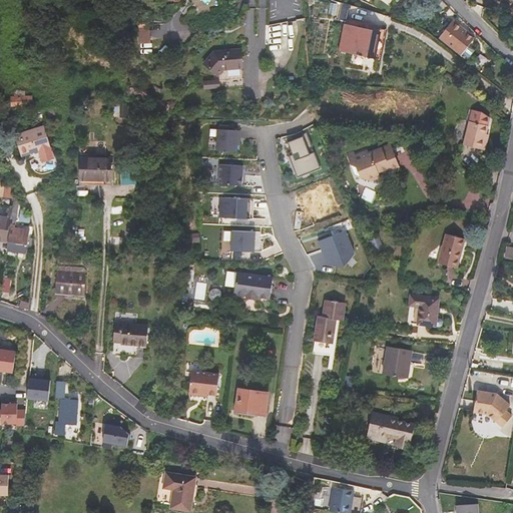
[(331,3),(329,13),(336,15),(338,4),(331,3)]
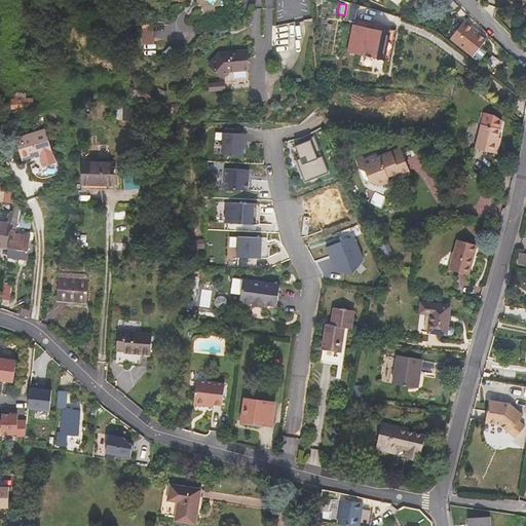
[(357,5),(351,4),(348,20),(354,22),(357,5)]
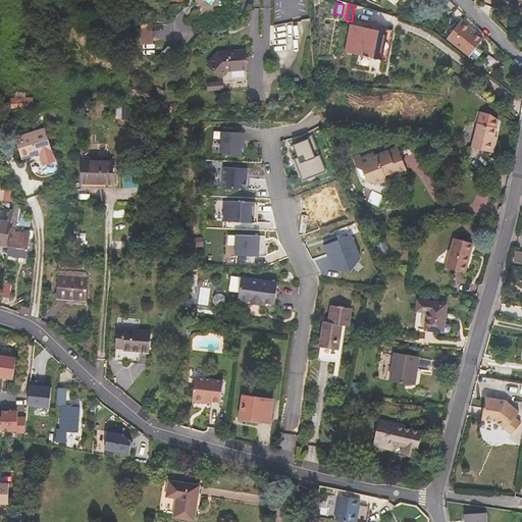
[(469,56),(483,39),(474,32),(472,35),(469,33),(472,29),(462,20),(448,38),(469,56)]
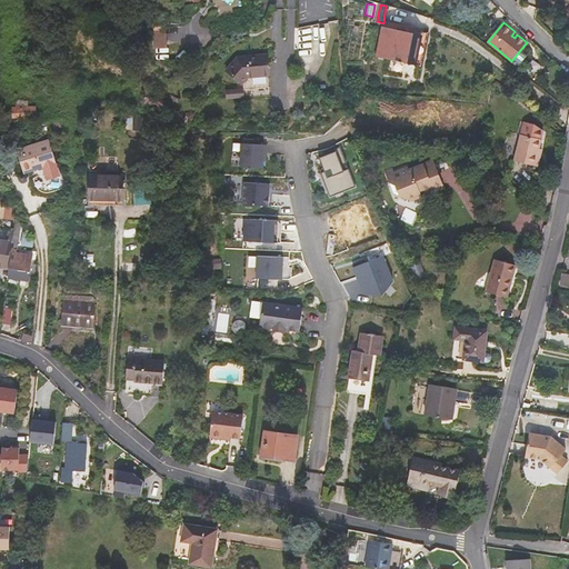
[(421,65),(428,32),(383,23),(382,28),(417,36),(411,62),(421,65)]
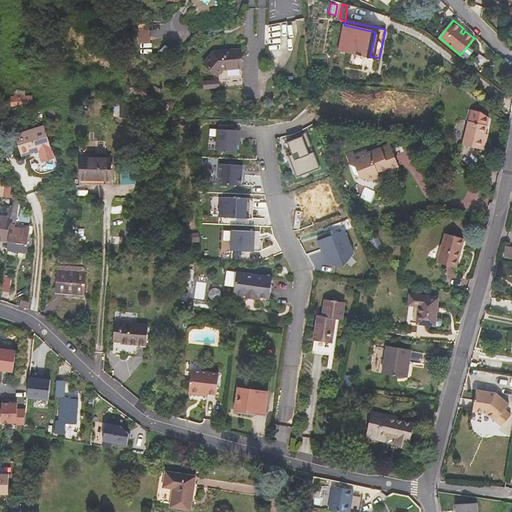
[(293,23),(269,26),(270,35),(284,33),(285,37),(295,36),(293,23)]
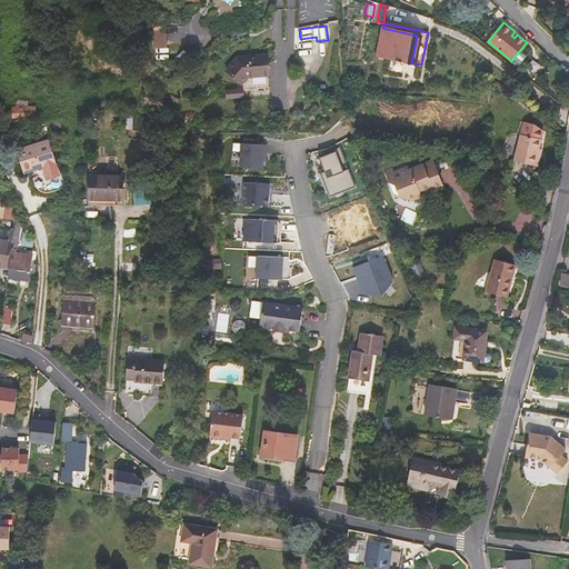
[(411,62),(417,36),(382,28),(377,56),(411,62)]
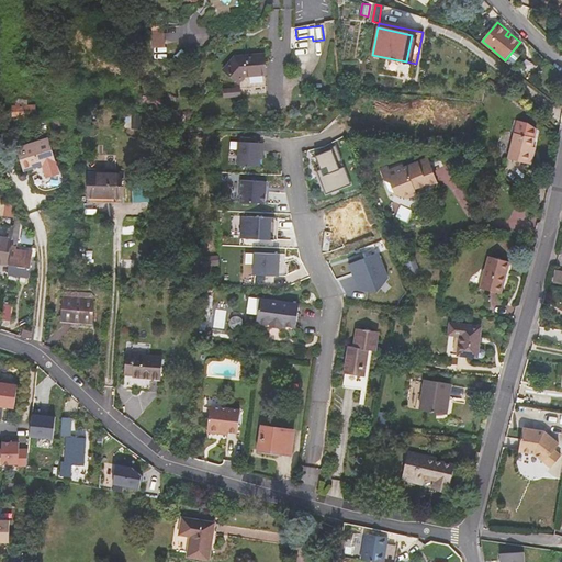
[(152,46),(165,47),(166,31),(153,31),(152,46)]
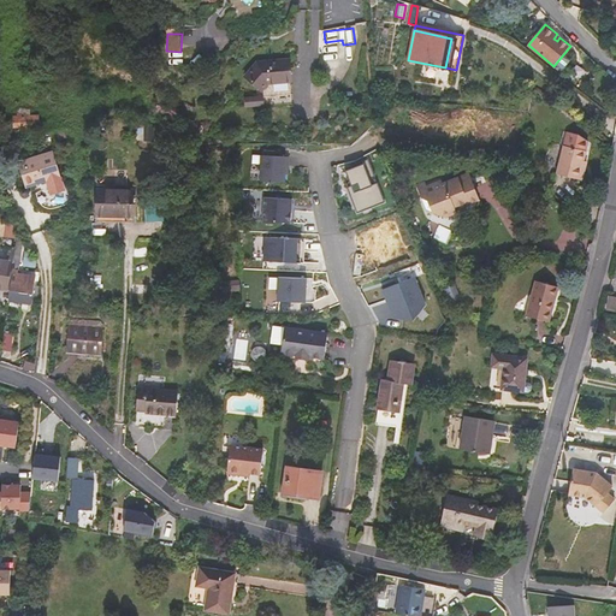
[(291,81),(289,59),(258,61),(246,76),(261,90),(268,83),(291,81)]
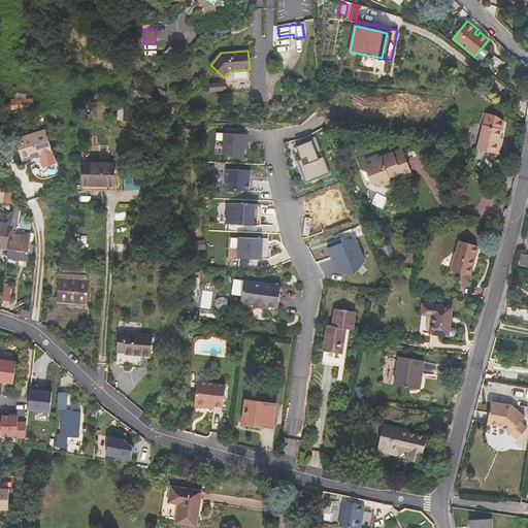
[(33,108),(33,99),(11,99),(11,108),(33,108)]
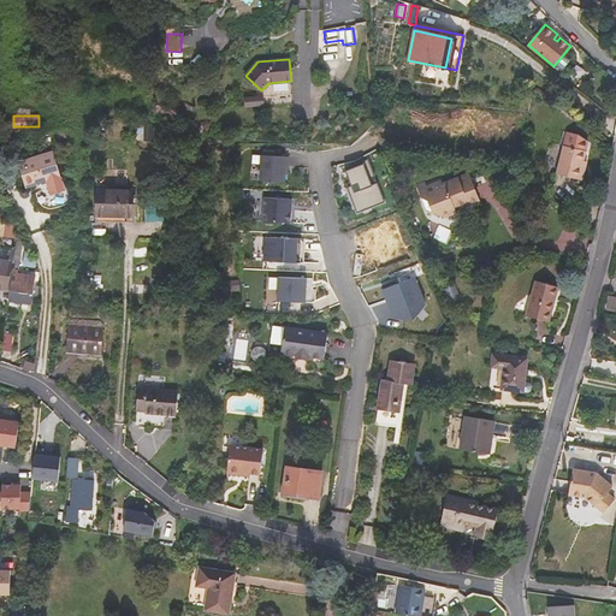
[(54,130),(55,141),(69,138),(69,128),(55,130),(54,130)]
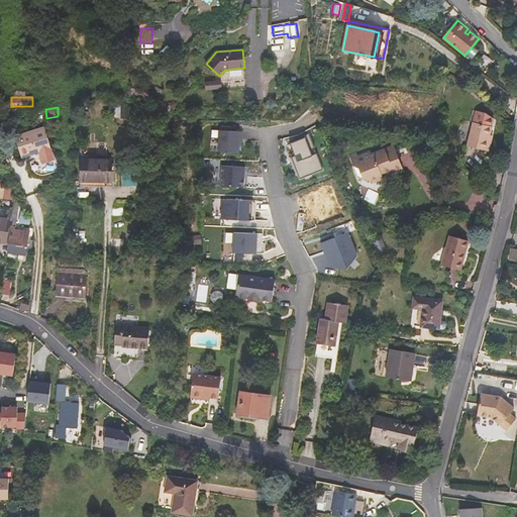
[(475,110),(473,121),(467,145),(485,149),(489,134),(491,126),(493,117),(487,113),(475,110)]
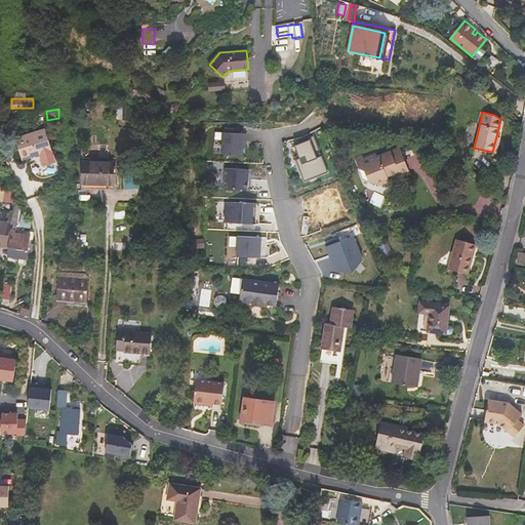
[(52,150),(45,129),(15,138),(22,159),(41,154),(45,165),(55,161),(52,150)]
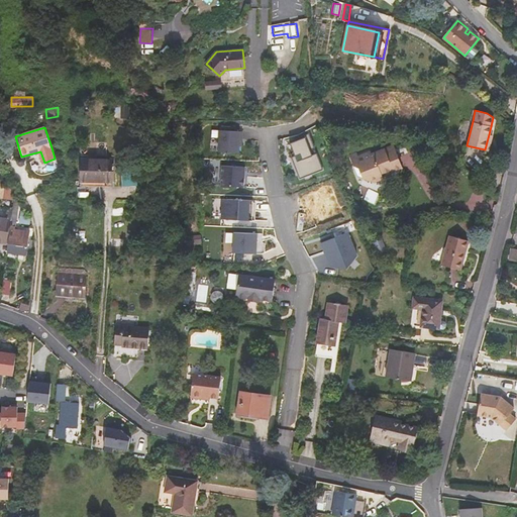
[(218,129),(217,150),(237,151),(238,144),(240,144),(241,130),(218,129)]
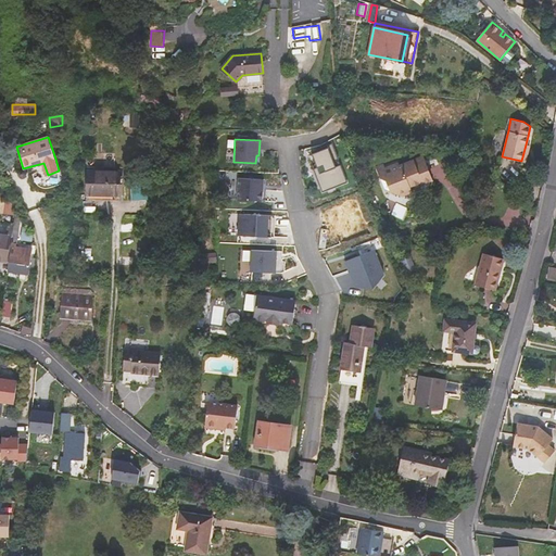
[(332,143),(311,152),(319,173),(303,179),(307,189),(319,185),(323,192),(346,181),(332,143)]
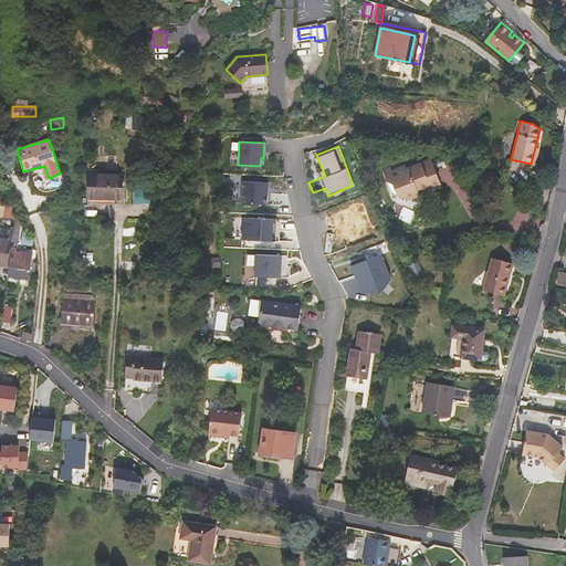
[(389,168),(384,170),(387,180),(394,182),(398,195),(409,199),(428,191),(430,188),(440,184),(430,160),(421,164),(406,169),(405,167),(391,173),(389,168)]
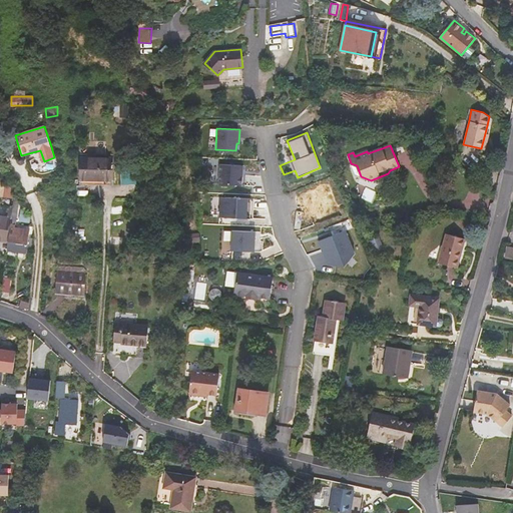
[(110,184),(111,158),(81,157),(80,179),(99,179),(99,184),(110,184)]
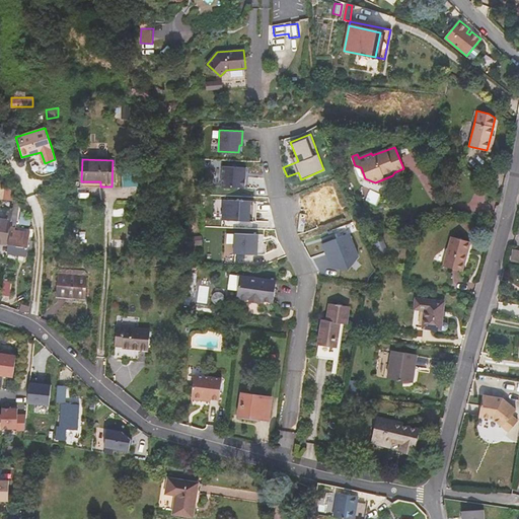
[(245,166),(221,165),(220,186),(244,187),(244,177),(245,166)]
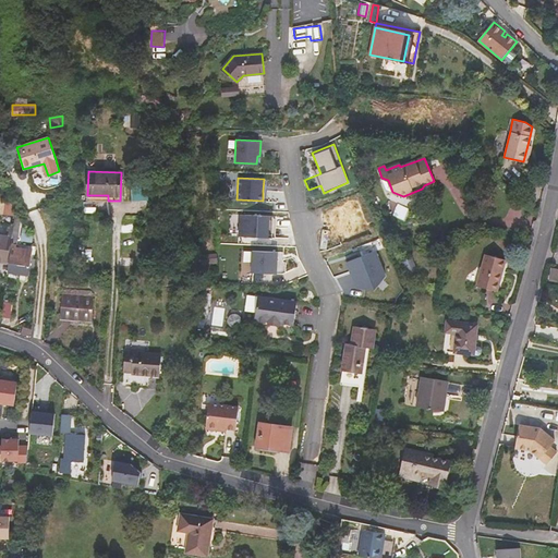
[(388,180),(381,178),(386,189),(392,192),(388,180)]
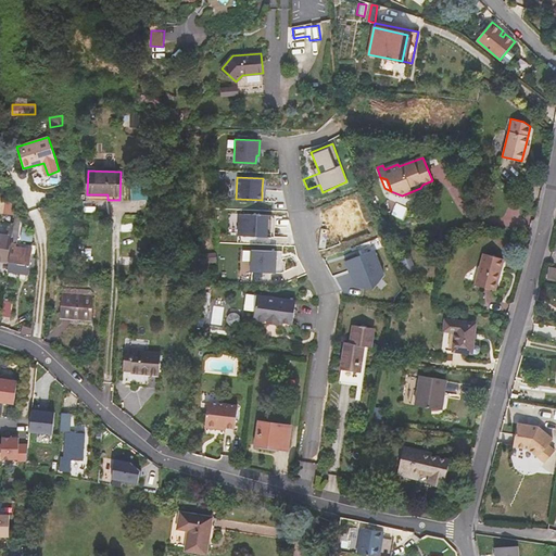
[(147,180),(131,181),(133,200),(148,199),(147,180)]
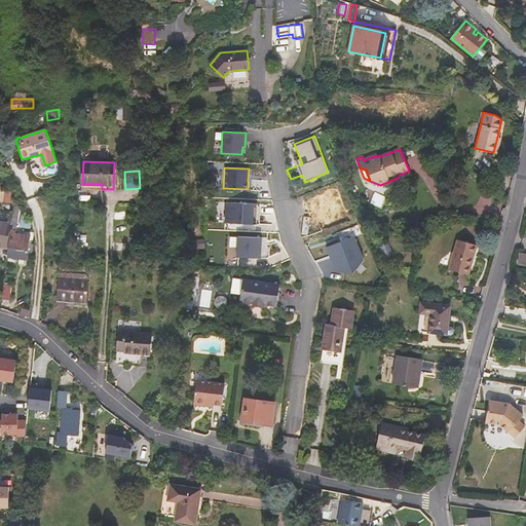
[(152,177),(141,178),(142,185),(153,184),(152,177)]
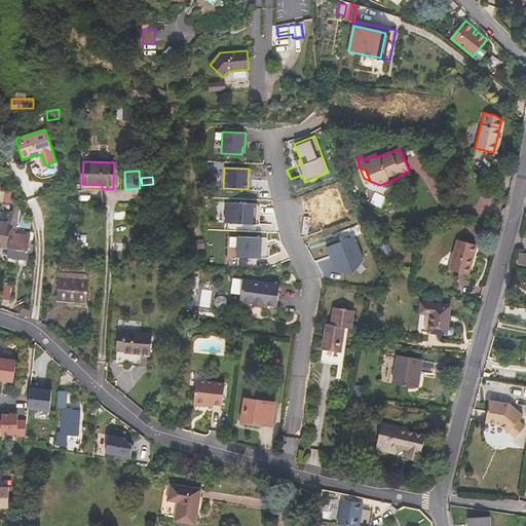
[(0,201),(13,203),(14,201),(14,197),(5,187),(0,181),(0,201)]
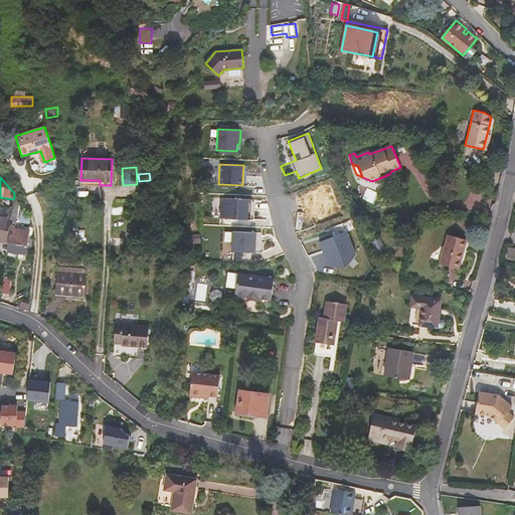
[(16,225),(18,205),(17,198),(14,197),(13,199),(12,208),(11,216),(10,225),(16,225)]
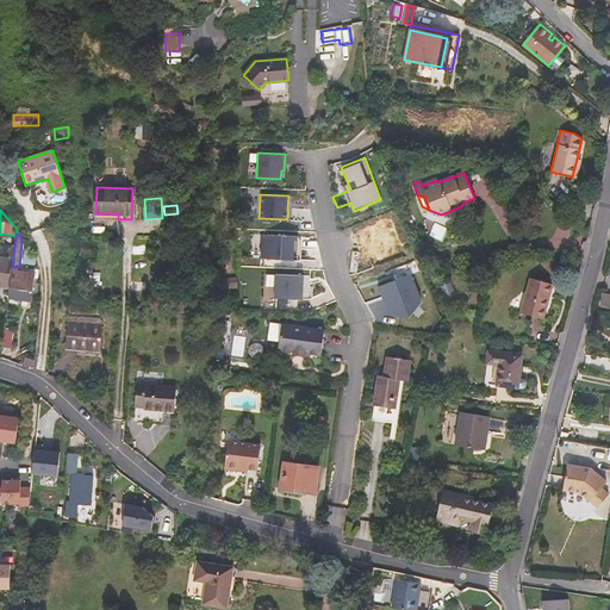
[(297,236),(261,234),(260,257),(296,259),(297,236)]
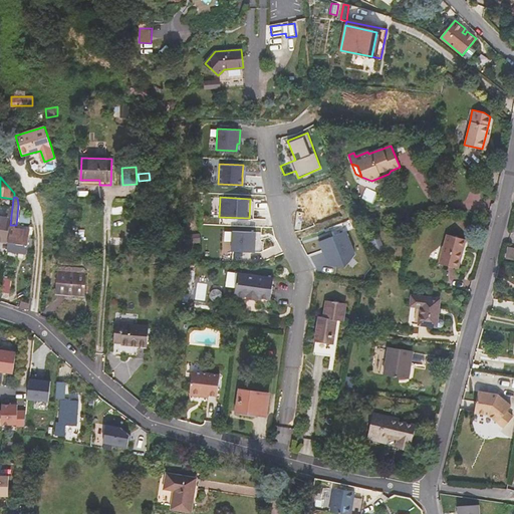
[(11,216),(12,208),(7,207),(6,215),(0,214),(0,242),(7,243),(10,216),(11,216)]
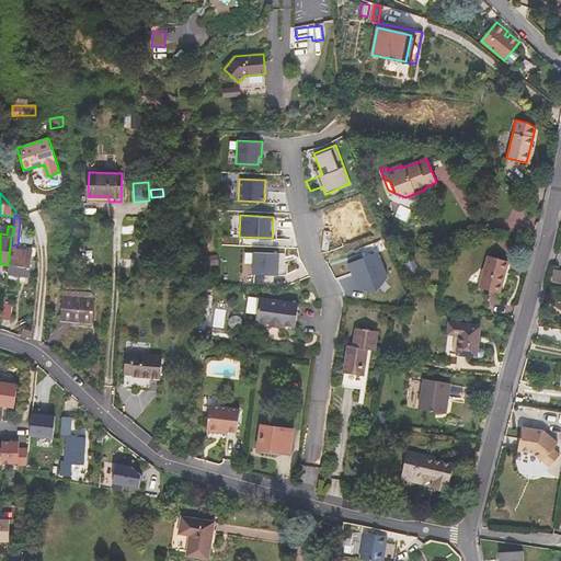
[(13,255),(10,255),(9,264),(8,274),(29,277),(33,251),(15,249),(13,255)]
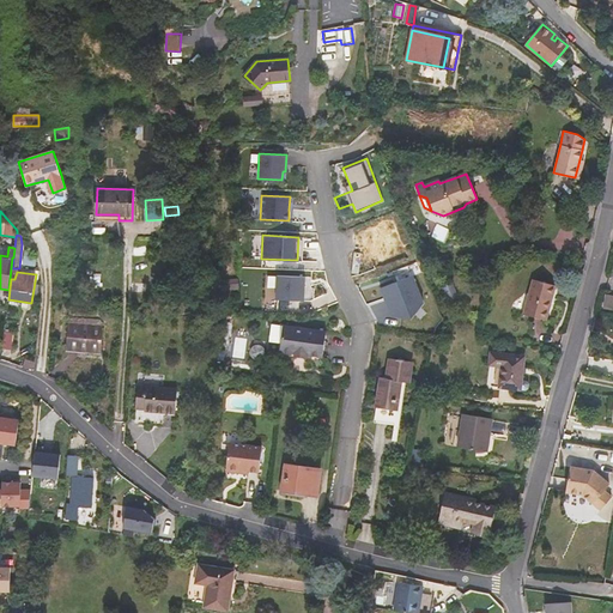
[(304,275),(277,274),(275,298),(303,299),(304,275)]
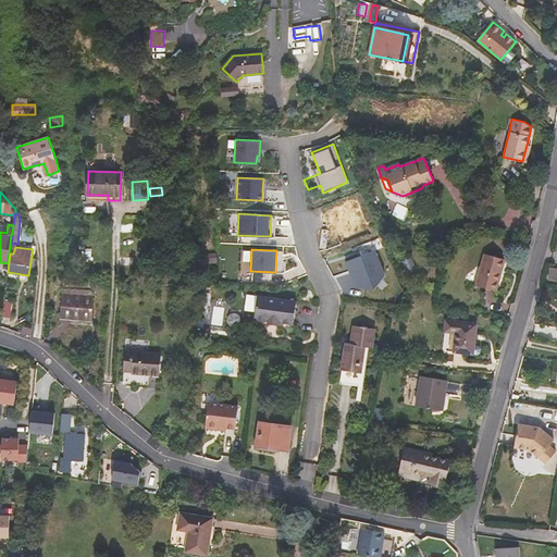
[(384,275),(374,250),(345,261),(355,287),(372,291),(373,289),(384,275)]
